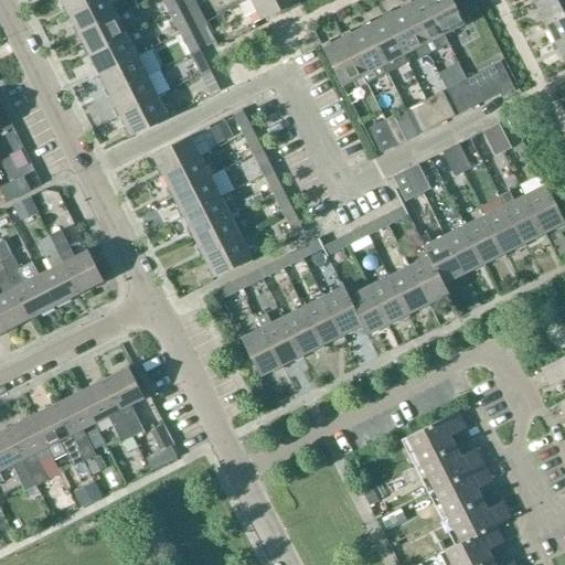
[(67,16),(98,0),(59,0),(63,9),(61,10),(65,18),(67,17),(67,16)]
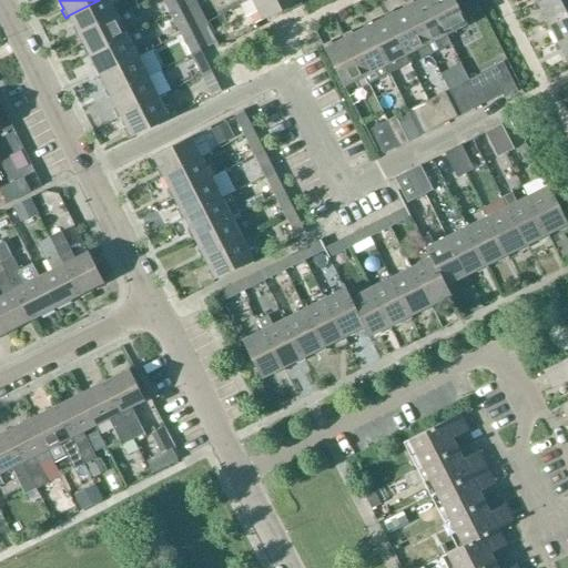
[(99,0),(68,16),(68,17),(74,29),(71,30),(75,38),(78,37),(78,36),(115,17),(107,0),(99,0)]
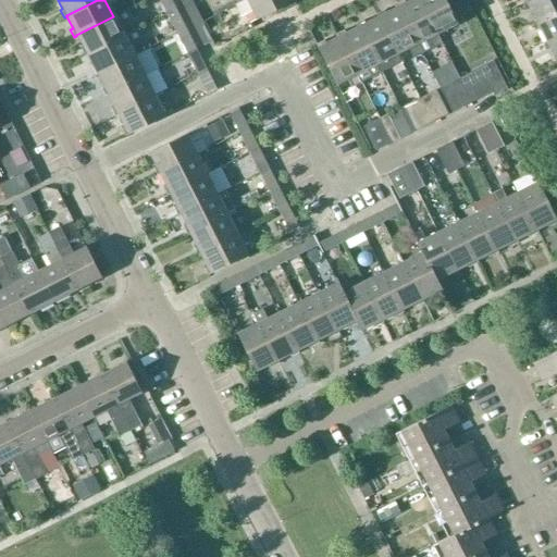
[(170,0),(158,0),(165,14),(175,9),(170,0)]
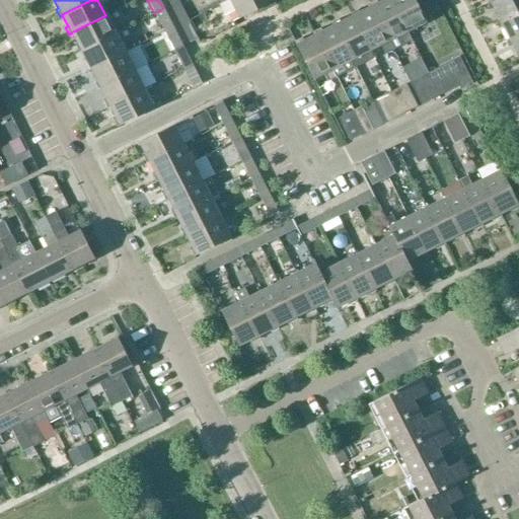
[(170,5),(179,23),(189,19),(179,0),(170,5)]
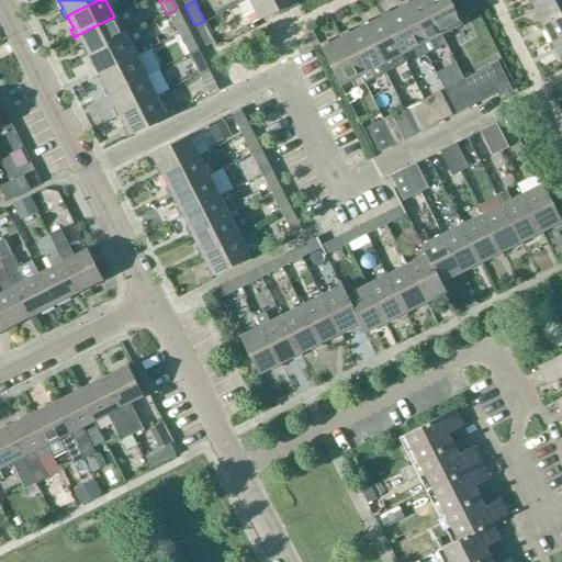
[(248,0),(255,11),(248,14),(253,22),(295,0),(294,0),(248,0)]
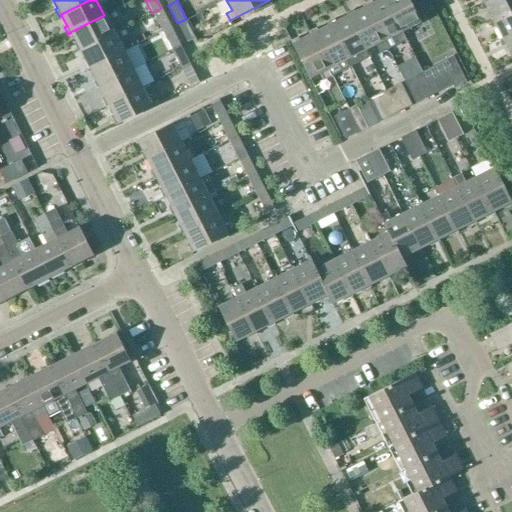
[(383,40),(388,49),(406,40),(401,31),(400,32),(384,0),(378,0),(371,4),(370,1),(363,5),(364,7),(365,7),(382,41),(383,40)]
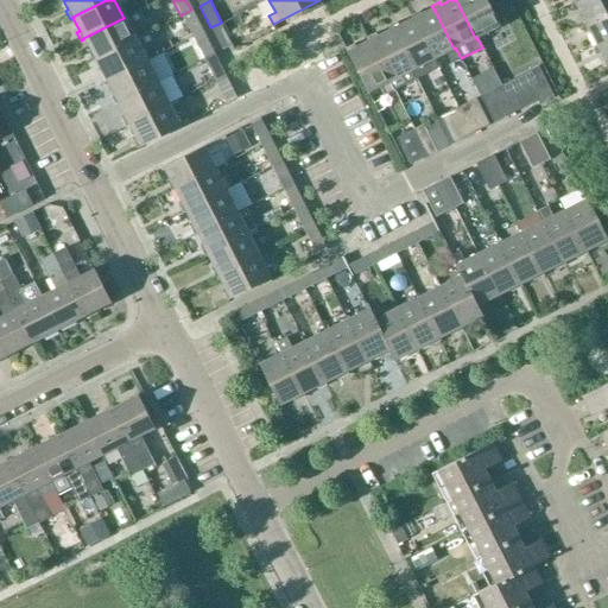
[(456,0),(475,38),(476,37),(498,26),(483,0),(456,0)]
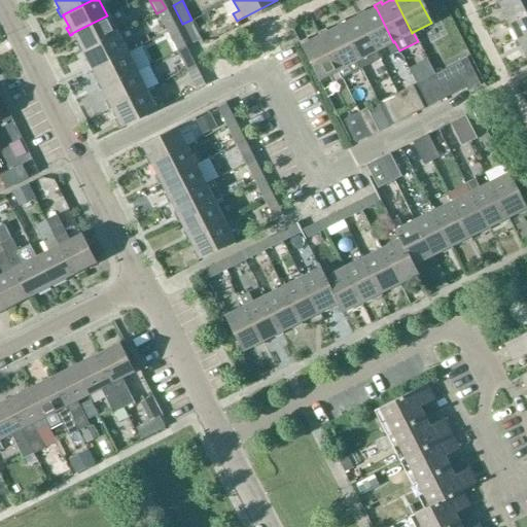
[(526,0),(504,0),(498,4),(497,3),(494,4),(495,11),(500,10),(506,22),(506,23),(526,11),(526,0)]
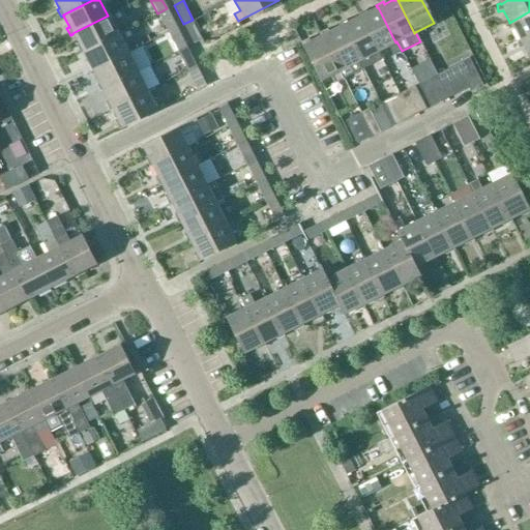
[(376,52),(378,52),(388,47),(392,56),(402,51),(396,41),(395,42),(378,7),(377,7),(365,13),(364,10),(357,15),(358,18),(359,17),(376,52)]
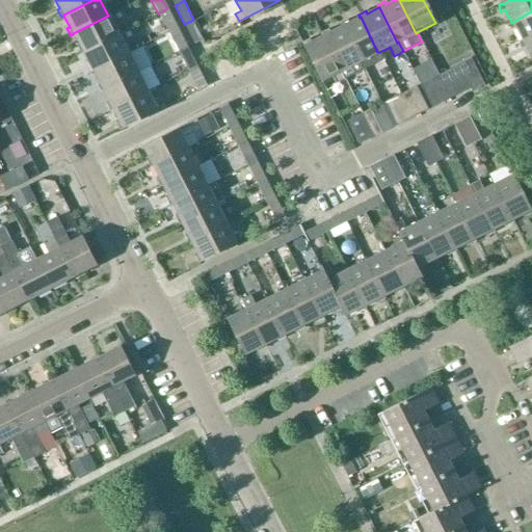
[(122,8),(108,16),(73,33),(73,34),(79,46),(76,47),(80,55),(83,53),(82,52),(118,35),(117,34),(112,24),(126,17),(122,8)]
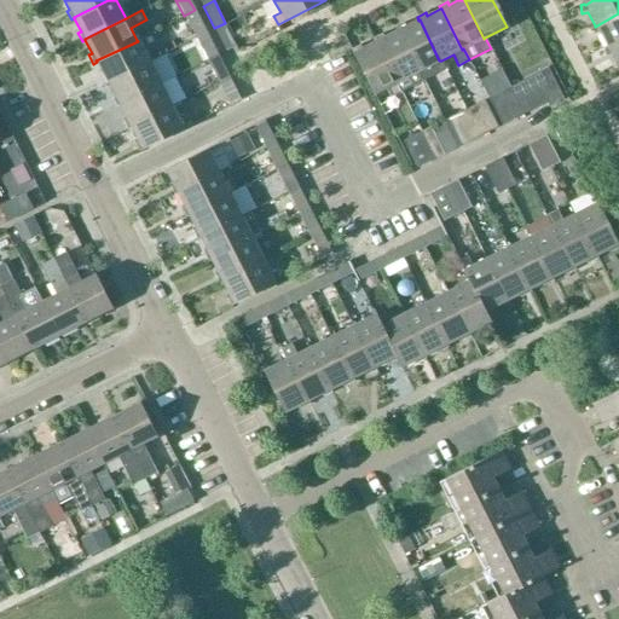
[(184,16),(195,39),(207,33),(195,10),(184,16)]
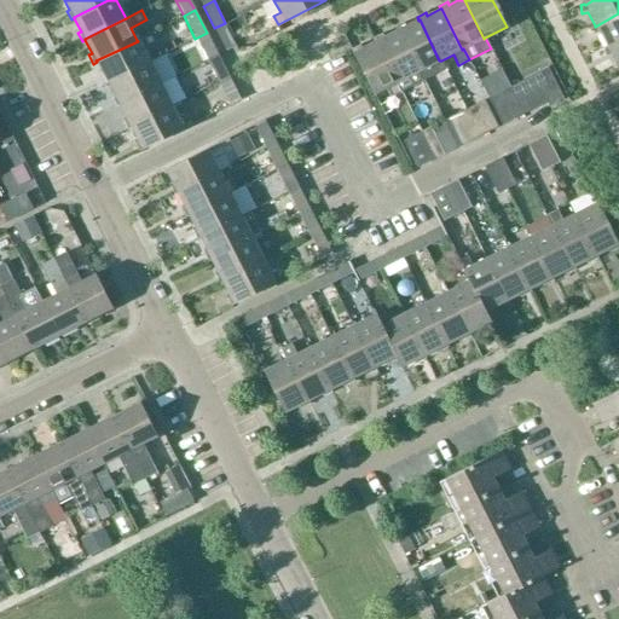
[(618,13),(595,27),(595,25),(591,28),(594,36),(600,35),(606,47),(607,48),(618,41),(618,13)]
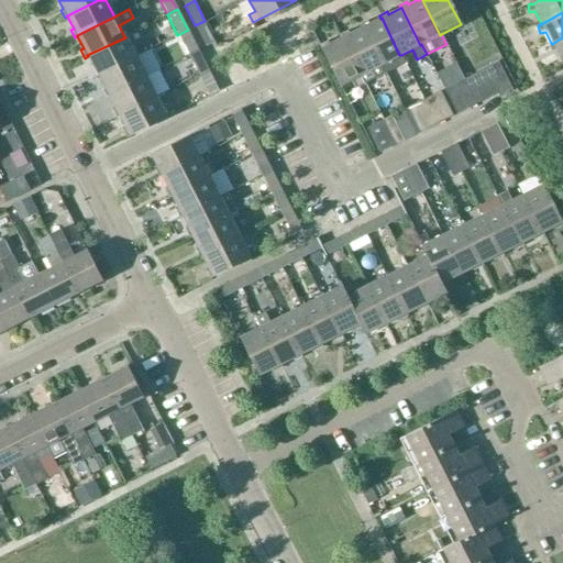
[(361,28),(384,74),(405,63),(401,55),(399,55),(382,18),(381,19),(368,25),(366,22),(359,25),(360,28),(361,28)]
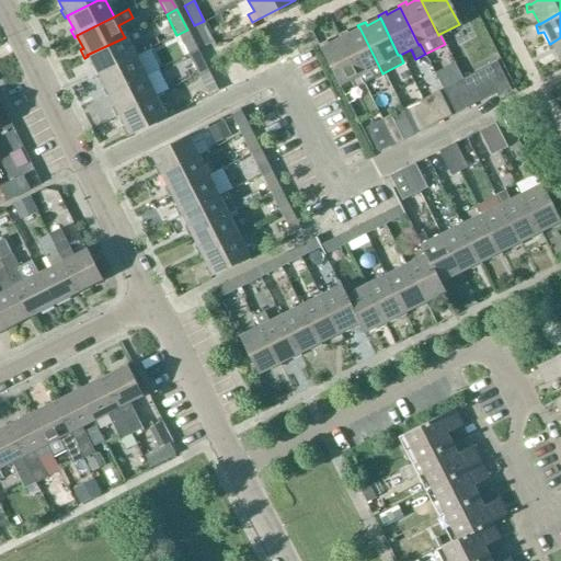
[(204,21),(194,25),(205,46),(215,41),(204,21)]
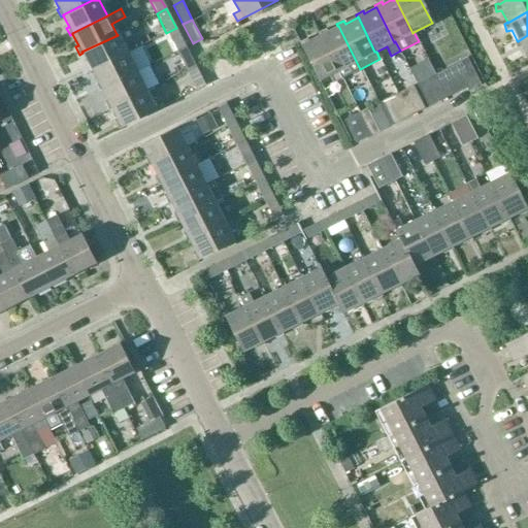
[(338,26),(337,26),(326,32),(325,30),(318,33),(319,36),(320,36),(340,79),(360,69),(338,26)]
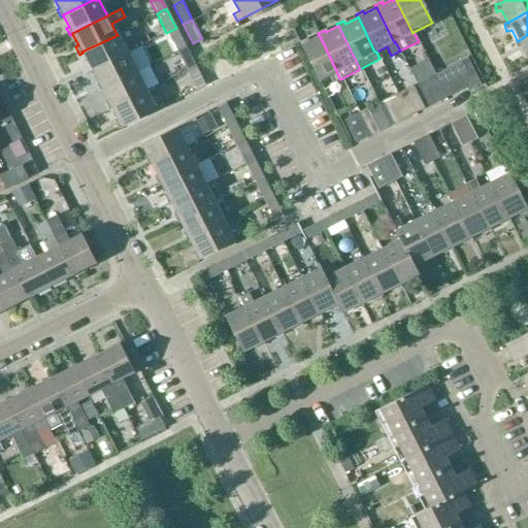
[(81,52),(83,53),(88,64),(86,66),(89,73),(92,72),(91,70),(127,54),(122,43),(135,36),(130,27),(117,34),(118,35),(81,52)]
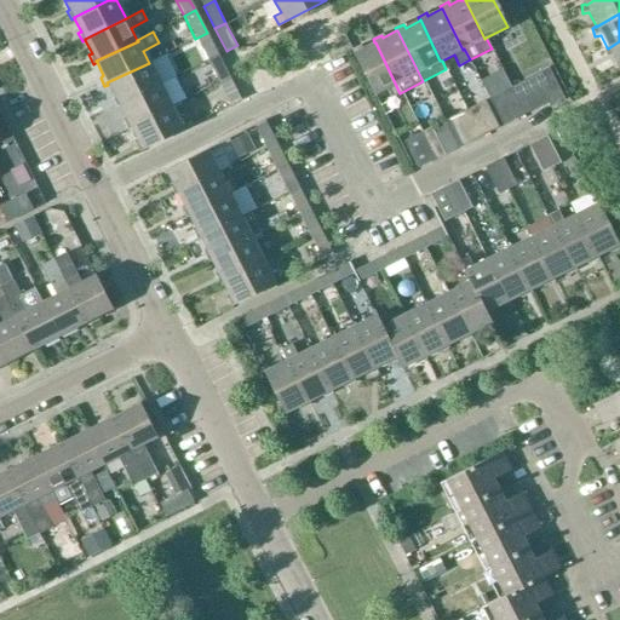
[(195,39),(207,61),(218,56),(207,33),(195,39)]
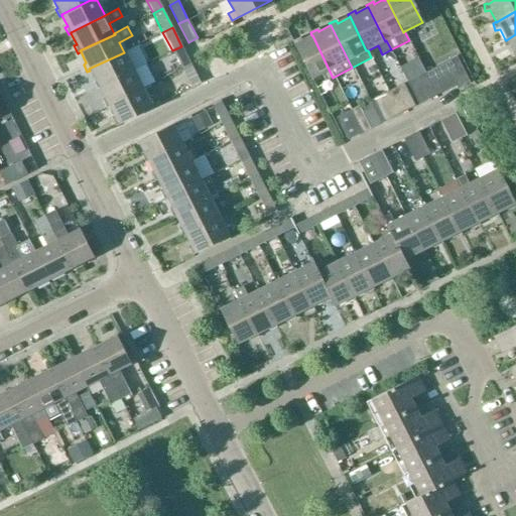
[(515,34),(506,40),(505,39),(503,40),(505,48),(509,47),(515,59),(515,58),(515,34)]
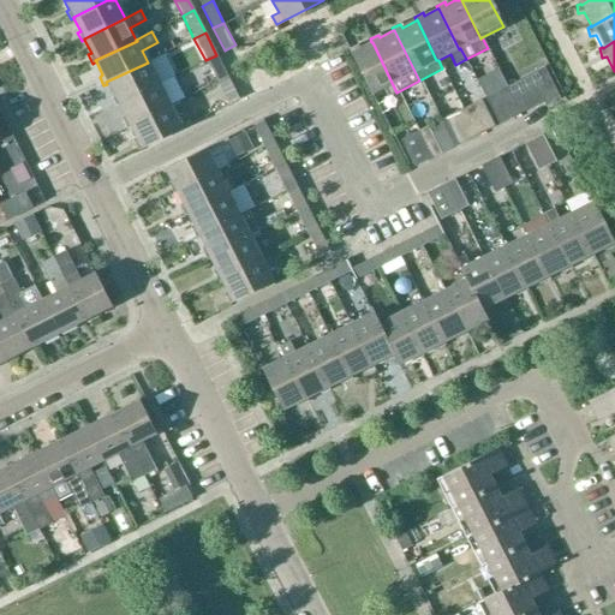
[(372,42),(371,42),(358,49),(356,46),(347,51),(370,94),(386,87),(389,95),(396,93),(372,42)]
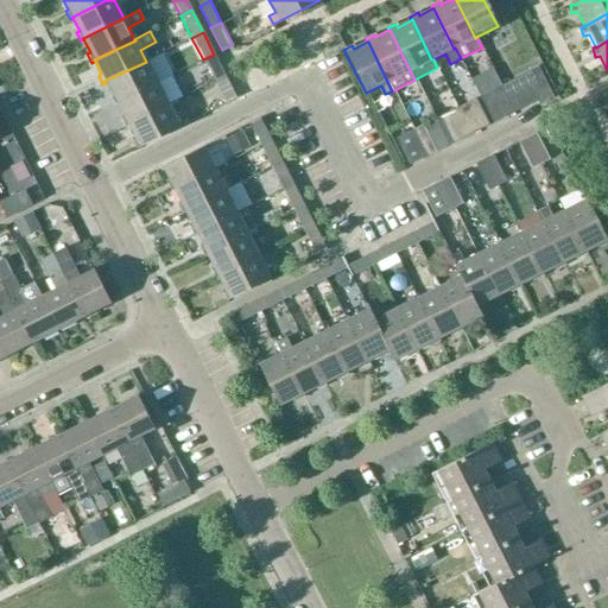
[(214,55),(203,59),(214,82),(225,76),(214,55)]
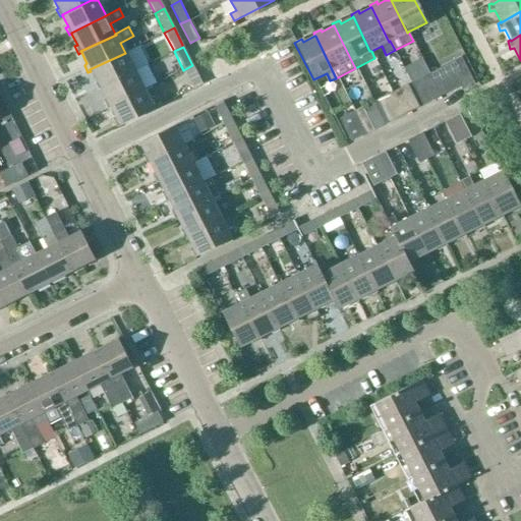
[(90,69),(91,71),(97,82),(94,83),(97,91),(100,90),(100,89),(134,72),(125,53),(90,69)]
